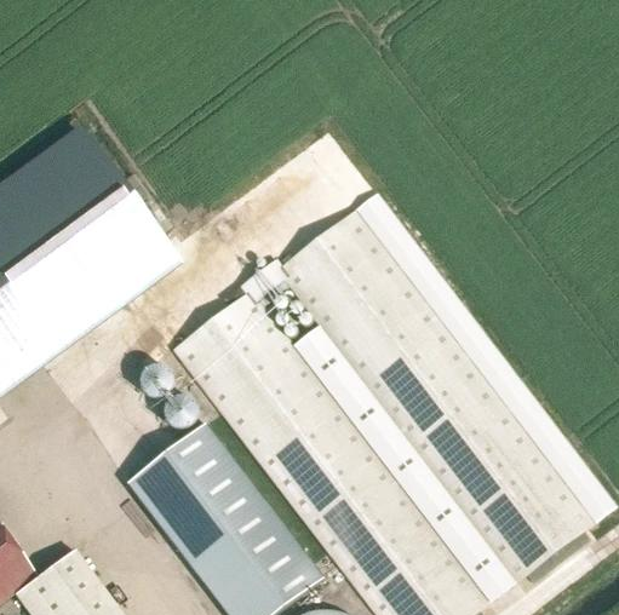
[(246,294),(173,350),(376,614),(470,614),(487,602),(256,300),(282,280),(515,581),(591,522),(354,213),(281,269),(275,260),(240,287),(246,294)]
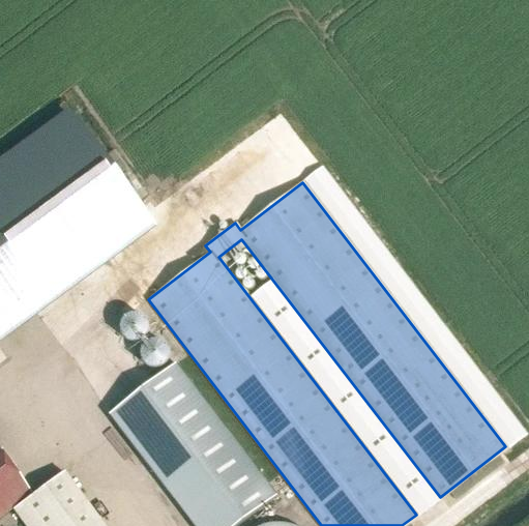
[(62,187),(0,234),(0,339),(112,254),(113,254),(62,187)]
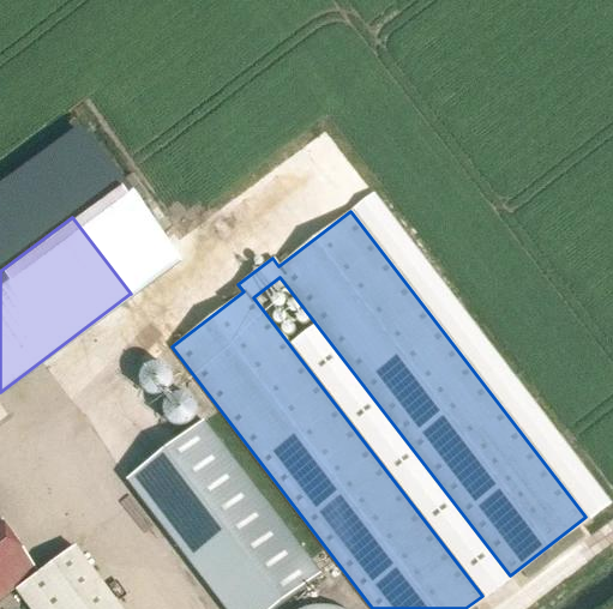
[(172,393),(172,416),(199,416),(198,392),(172,393)]
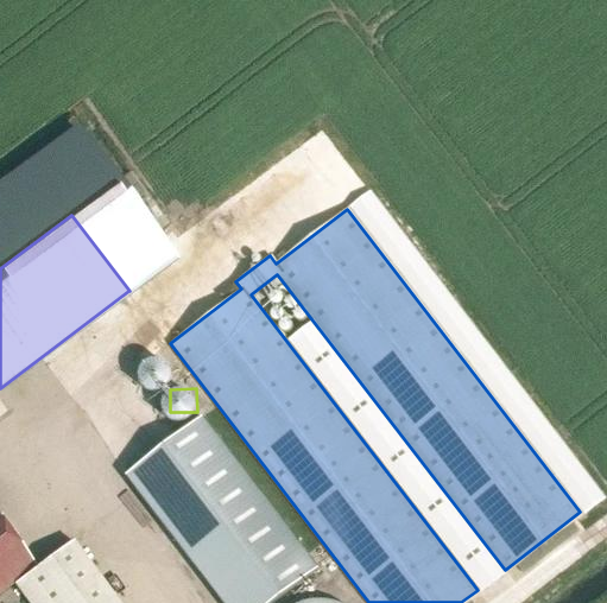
[(125,474),(196,566),(223,602),(269,602),(317,566),(202,416),(125,474)]
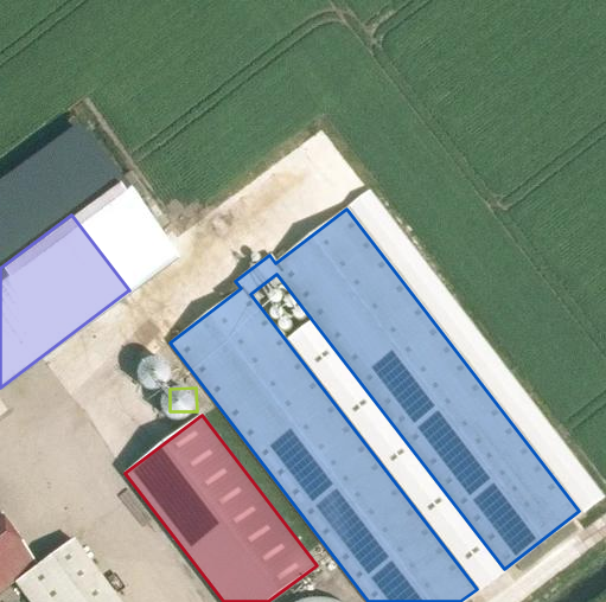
[(0,586),(24,569),(25,571),(13,580),(29,601),(121,601),(74,536),(36,563),(0,516),(0,586)]
